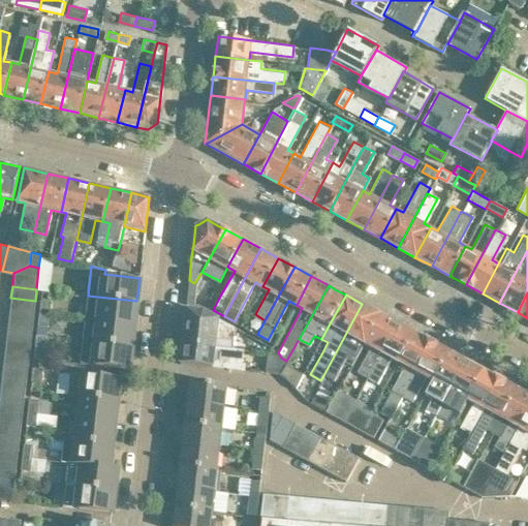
[(134,322),(136,301),(88,296),(85,317),(134,322)]
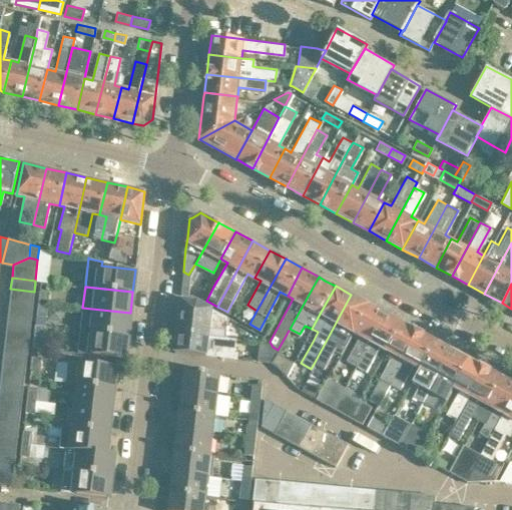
[(34,292),(10,289),(9,300),(32,303),(34,292)]
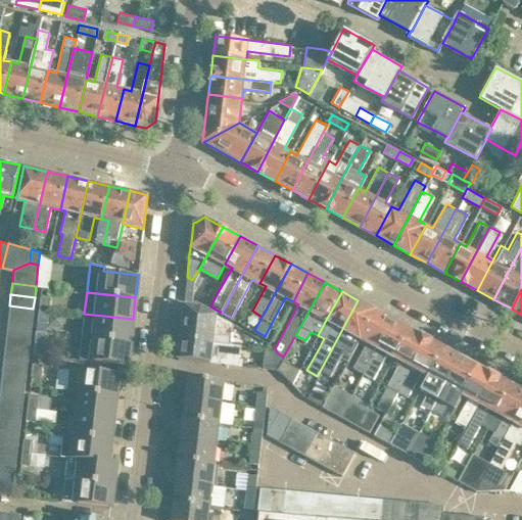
[(40,296),(38,309),(48,310),(49,297),(40,296)]
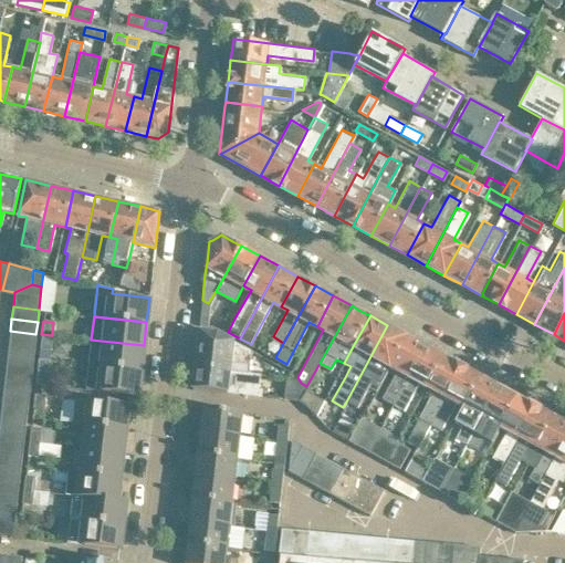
[(406,335),(387,325),(346,402),(357,408),(374,378),(380,382),(389,366),(406,335)]
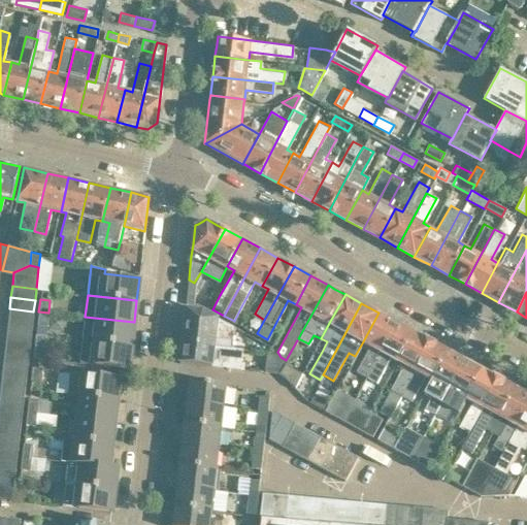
[(186,306),(182,340),(231,347),(232,338),(233,338),(234,326),(203,308),(186,306)]
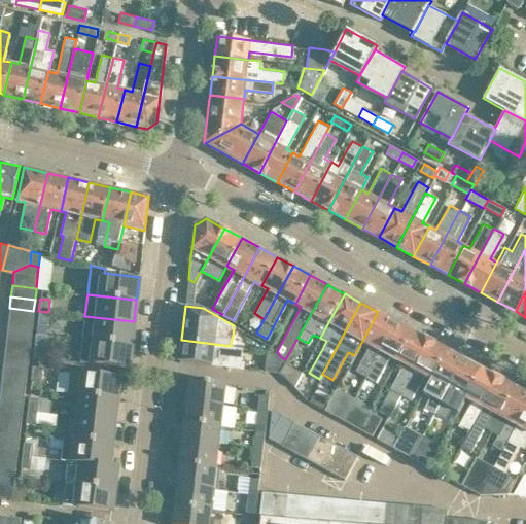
[(33,311),(9,308),(8,319),(32,322),(33,311)]
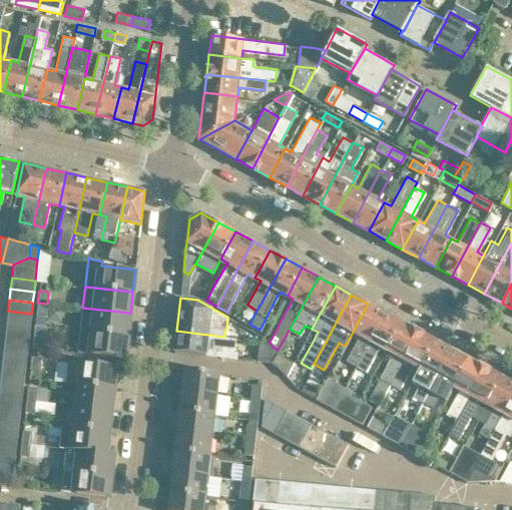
[(37,303),(36,316),(45,317),(47,304),(37,303)]
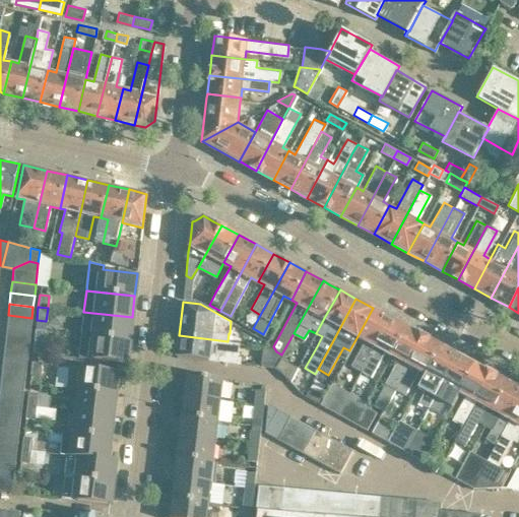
[(351,365),(362,370),(390,317),(373,308),(358,336),(365,340),(351,365)]
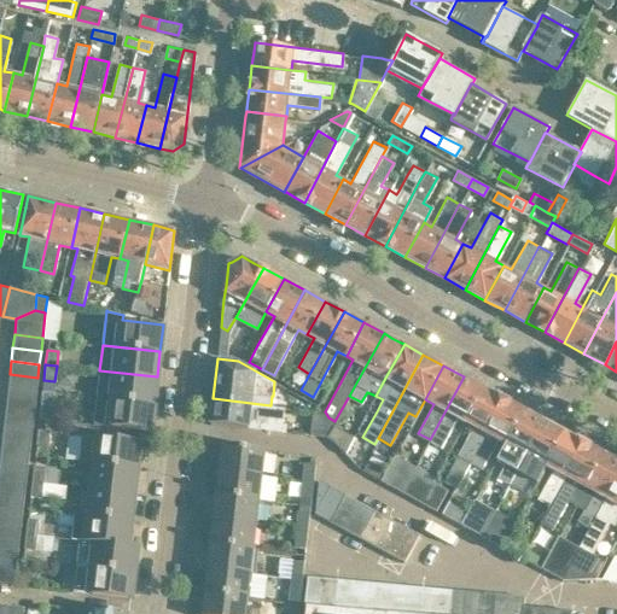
[(97,397),(153,403),(157,376),(99,370),(97,397)]
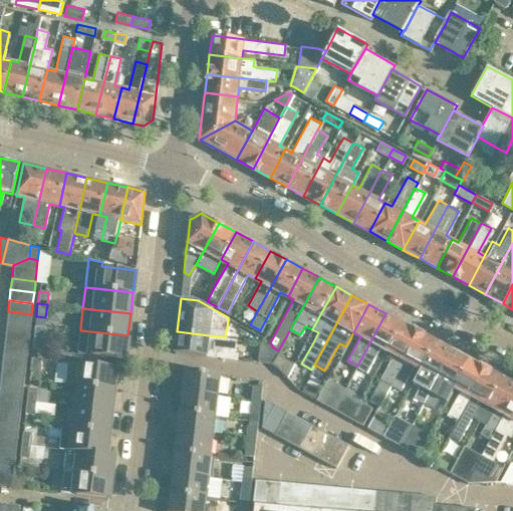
[(31,314),(8,311),(6,322),(30,325),(31,314)]
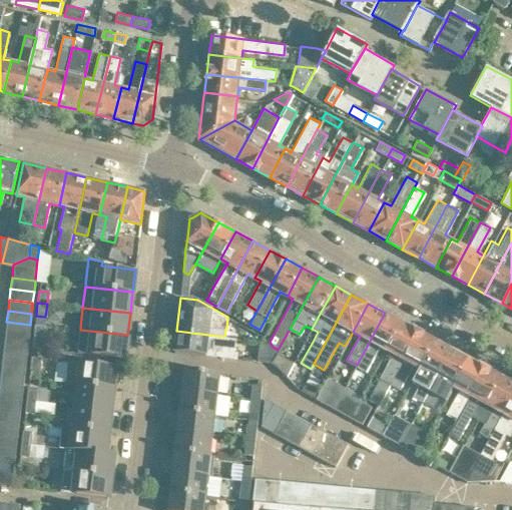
[(380,346),(386,350),(401,322),(400,321),(391,316),(385,313),(357,365),(367,370),(380,346)]
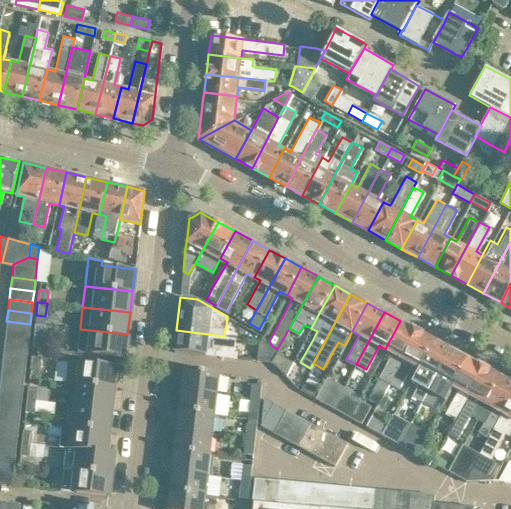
[(5,332),(29,335),(30,324),(6,321),(5,332)]
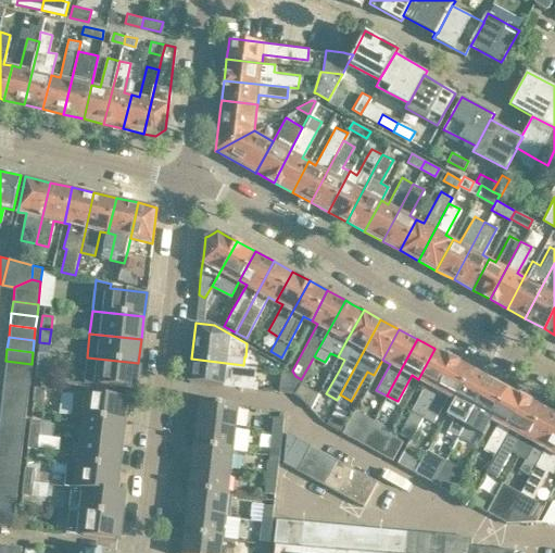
[(453,359),(434,349),(418,379),(426,382),(412,409),(399,432),(410,439),(423,415),(429,402),(453,359)]
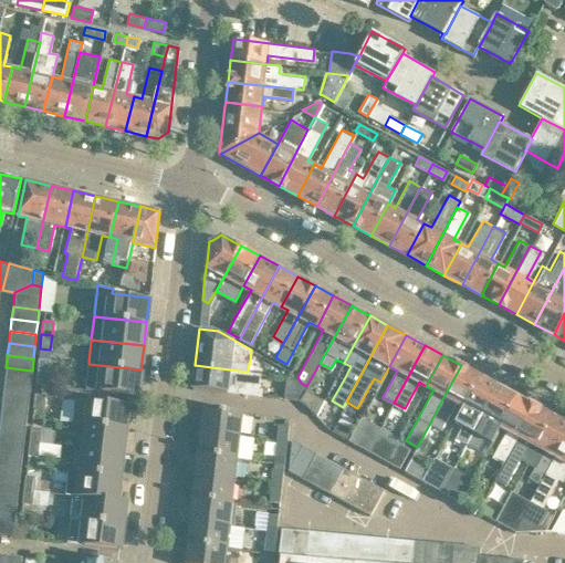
[(39,357),(38,368),(35,383),(46,384),(48,369),(49,358),(39,357)]
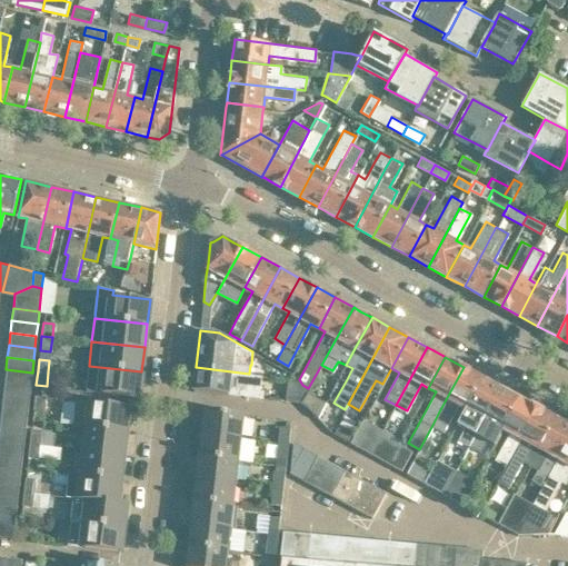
[(270,376),(287,378),(295,378),(292,374),(272,363),(270,376)]
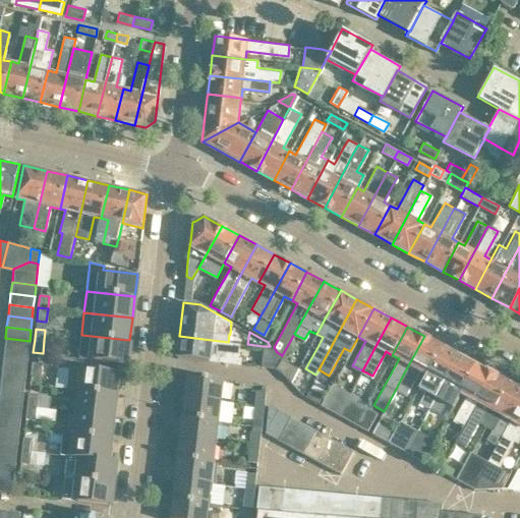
[(78,356),(92,358),(127,362),(129,340),(81,335),(78,356)]
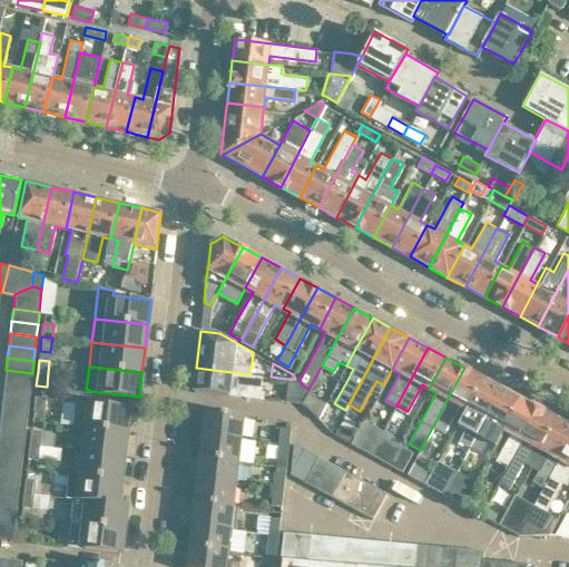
[(196,368),(193,390),(260,398),(264,398),(265,390),(261,389),(262,377),(249,374),(196,368)]
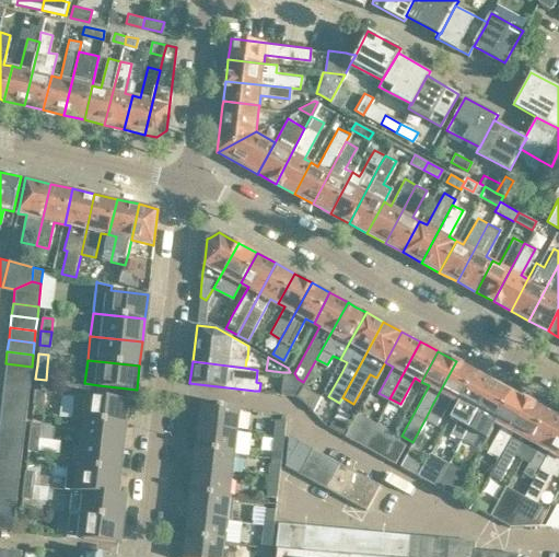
[(450,397),(457,401),(474,371),(464,366),(456,361),(432,405),(426,418),(435,424),(450,397)]
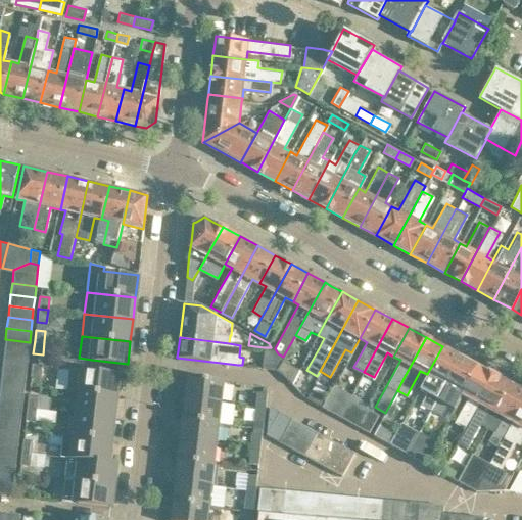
[(4,350),(28,353),(30,342),(5,339),(4,350)]
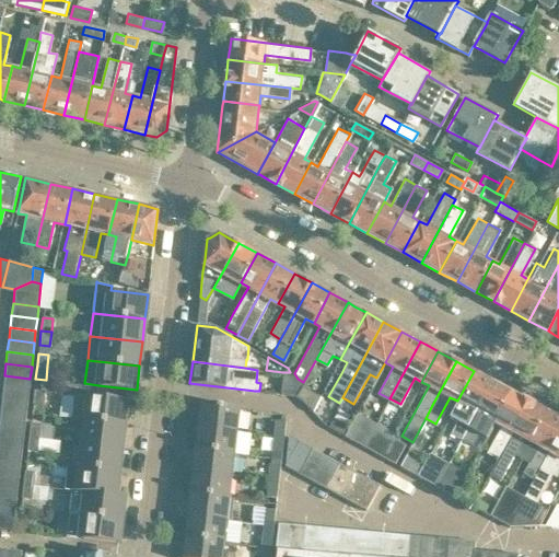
[(457,401),(449,417),(456,421),(450,432),(461,439),(491,380),(474,371),(457,401)]
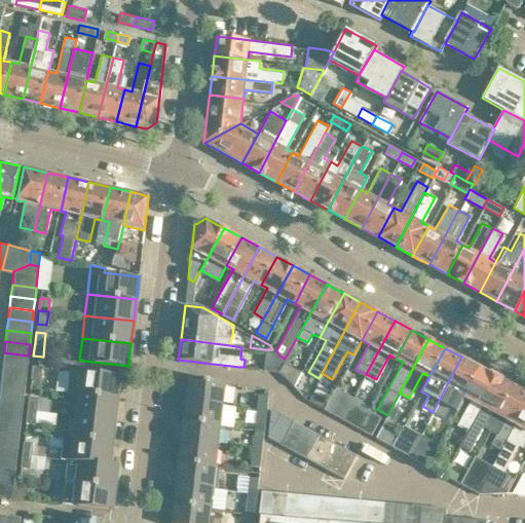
[(265,349),(263,370),(277,371),(278,371),(284,362),(285,359),(279,356),(276,350),(273,350),(265,349)]
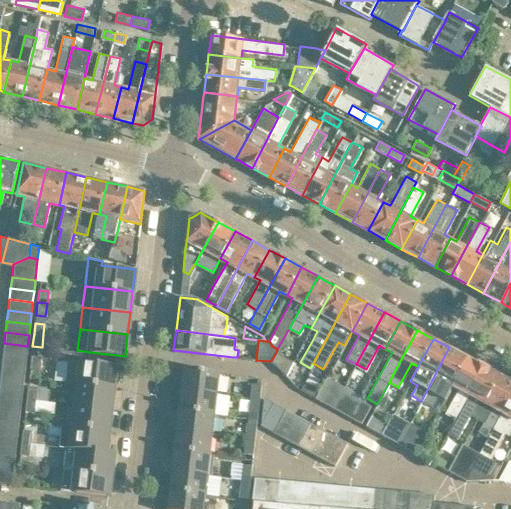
[(3,354),(26,357),(27,346),(4,343),(3,354)]
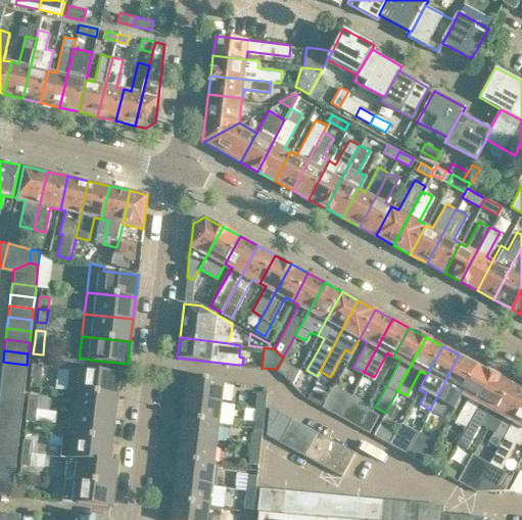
[(459,355),(430,410),(440,415),(445,405),(453,408),(461,392),(476,364),(459,355)]
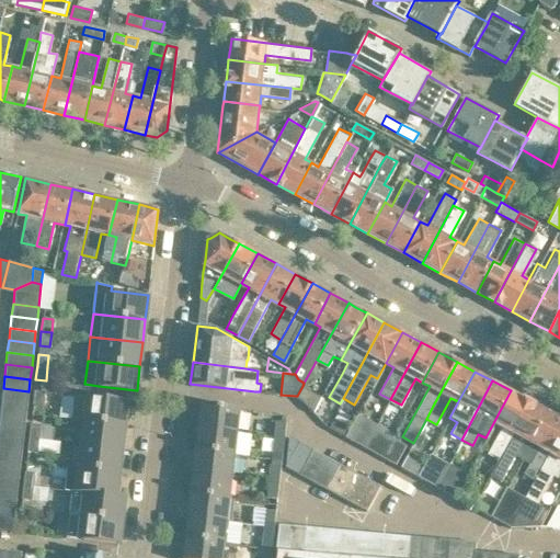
[(303,386),(297,396),(301,399),(313,411),(321,396),(303,386)]
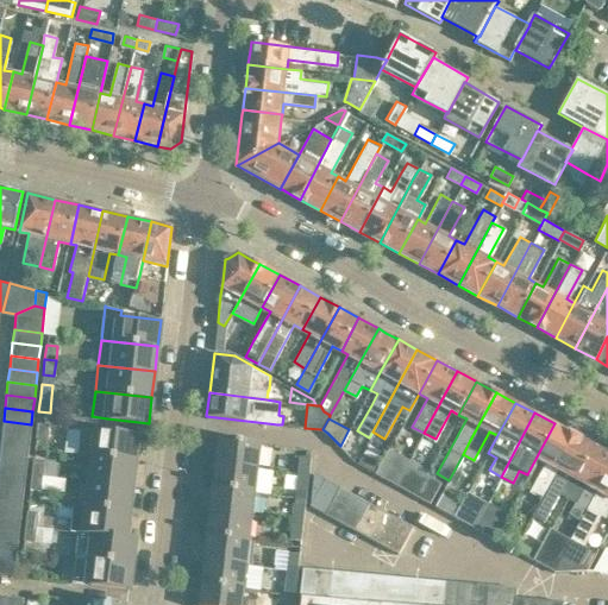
[(31,424),(4,421),(1,434),(30,438),(31,424)]
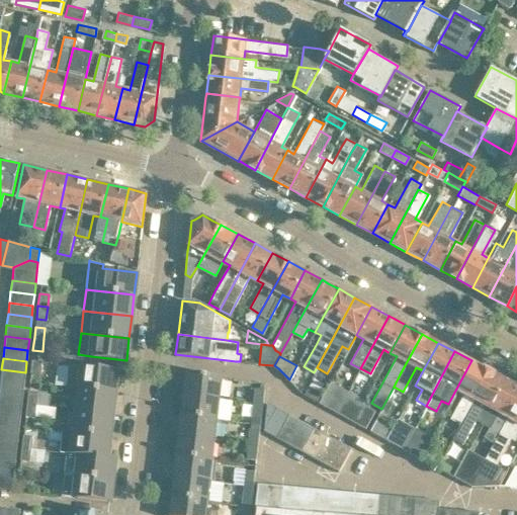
[(39,373),(40,360),(31,359),(29,372),(39,373)]
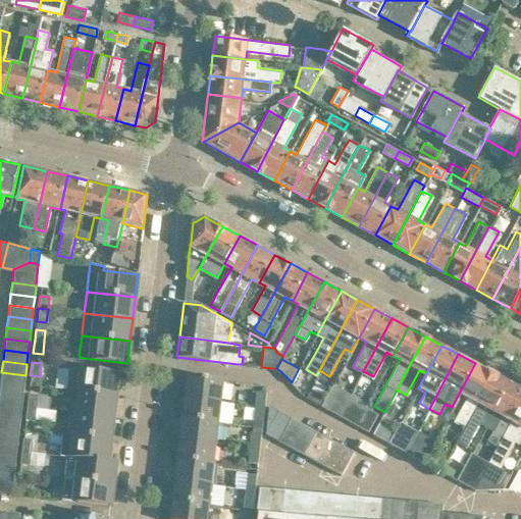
[(454,421),(464,426),(491,372),(475,363),(460,392),(467,396),(454,421)]
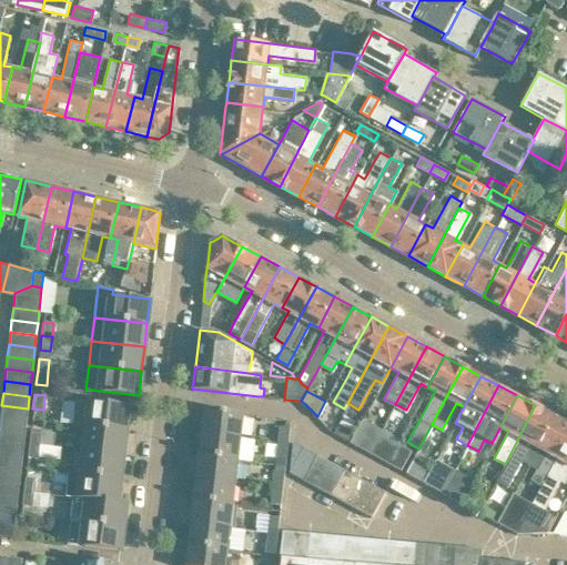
[(76,399),(73,423),(87,425),(125,430),(129,405),(90,400),(76,399)]
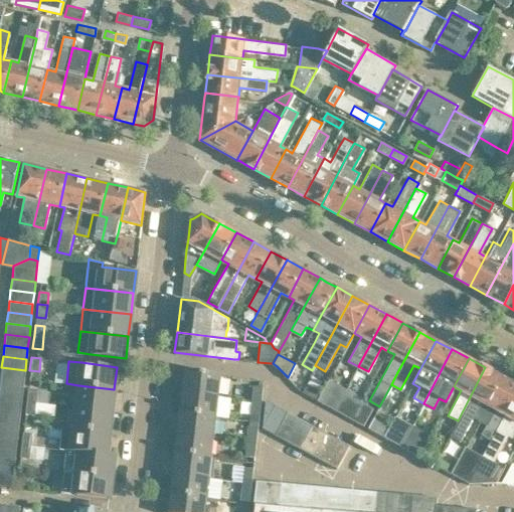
[(25,370),(1,367),(0,378),(23,381),(25,370)]
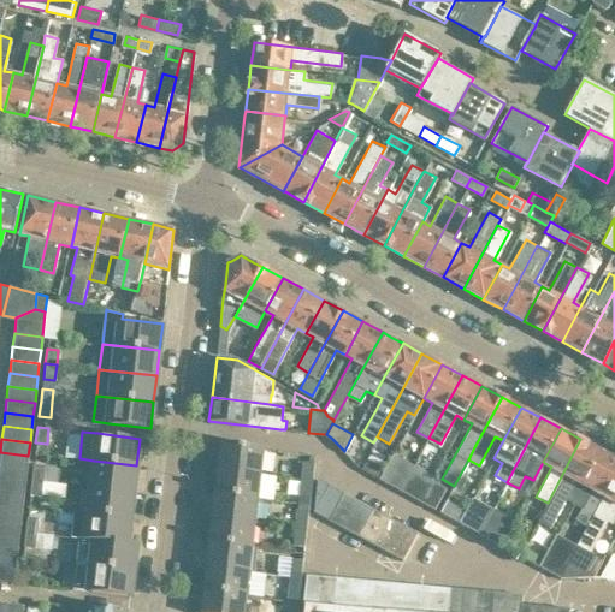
[(548,503),(538,521),(550,527),(566,498),(573,503),(583,483),(601,450),(593,446),(580,439),(548,503)]
